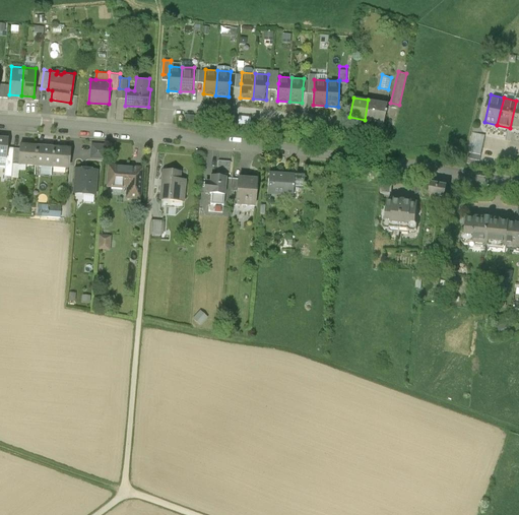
[(388,104),(368,100),(365,120),(384,123),(388,104)]
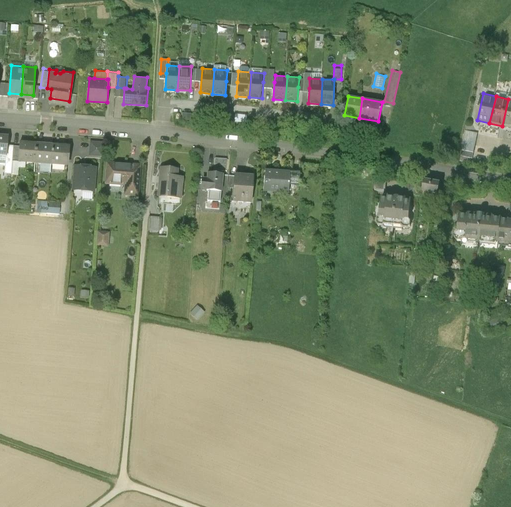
[(510,100),(508,99),(502,126),(510,129),(510,100)]
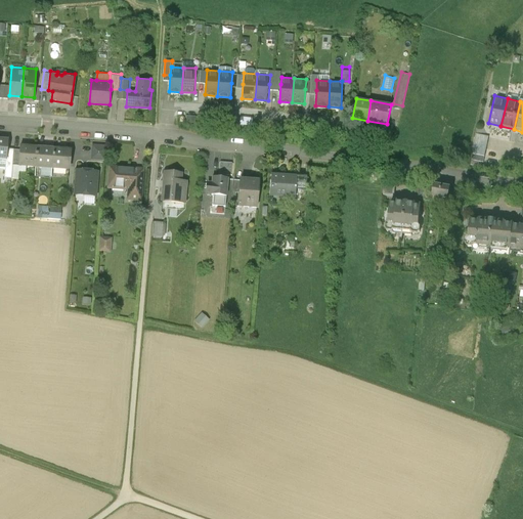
[(490,134),(478,131),(473,157),(484,159),(490,134)]
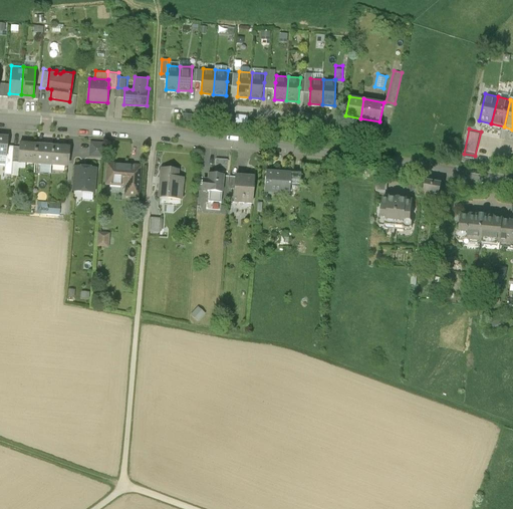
[(9,134),(0,133),(0,152),(7,153),(9,134)]
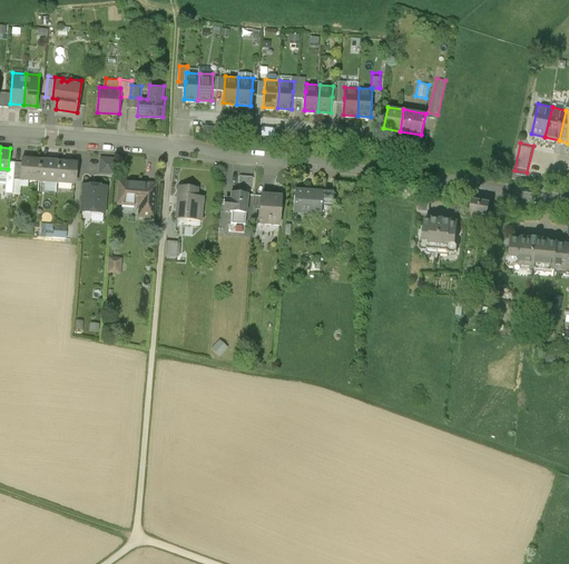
[(114,156),(101,154),(99,171),(111,172),(114,156)]
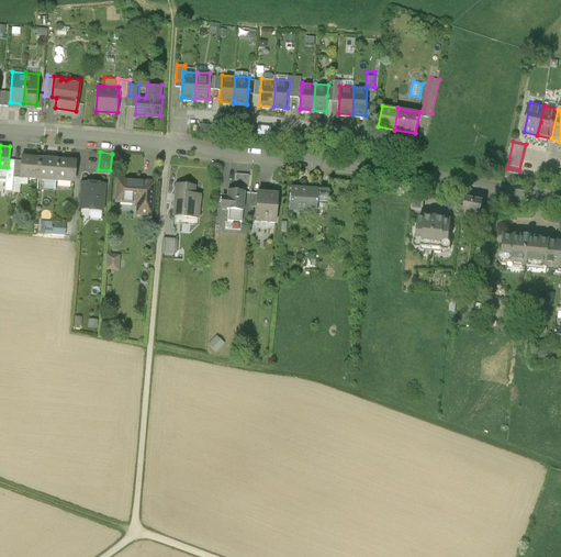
[(38,176),(41,154),(22,153),(21,174),(38,176)]
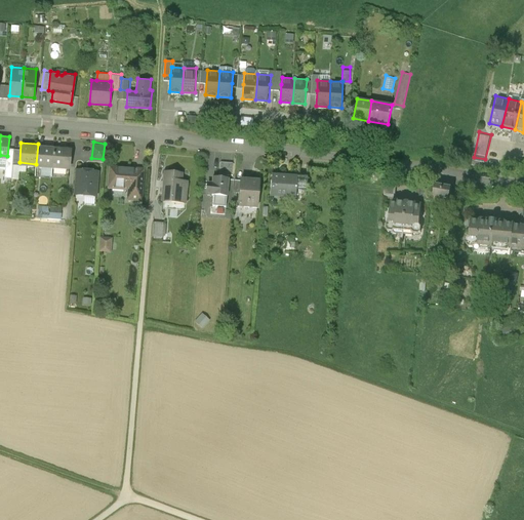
[(53,146),(38,144),(36,164),(52,165),(53,146)]
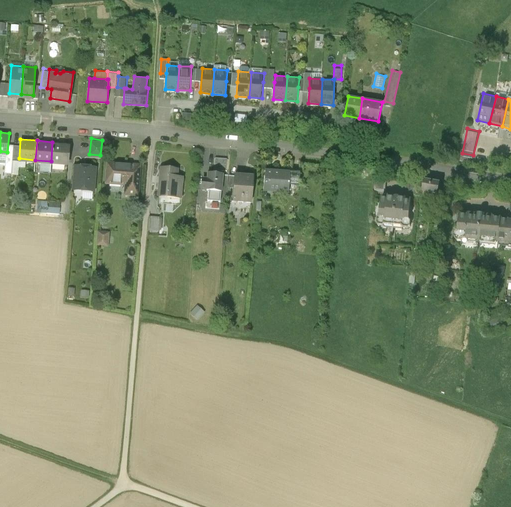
[(69,143),(52,142),(51,161),(68,162),(69,143)]
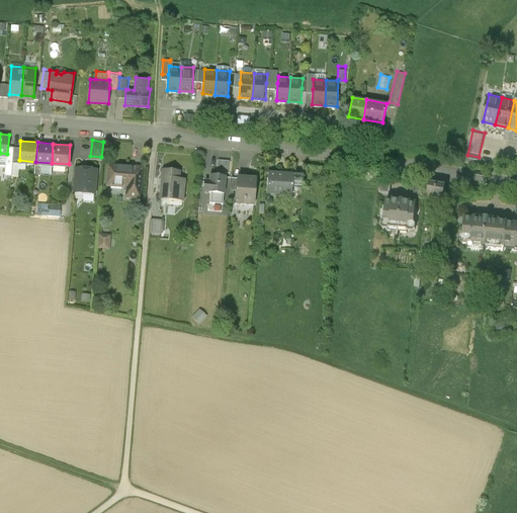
[(218,154),(218,166),(230,167),(230,154),(218,154)]
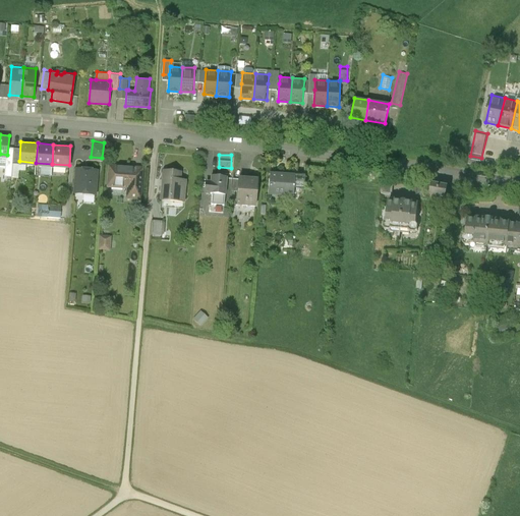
[(143,166),(109,163),(107,184),(127,186),(127,195),(141,196),(143,166)]
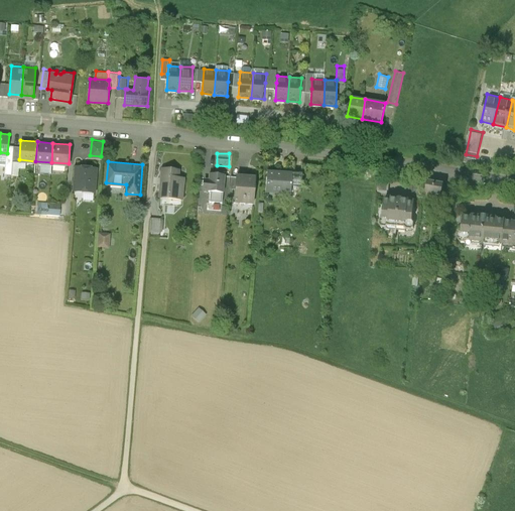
[(96,166),(76,164),(74,188),(94,190),(96,166)]
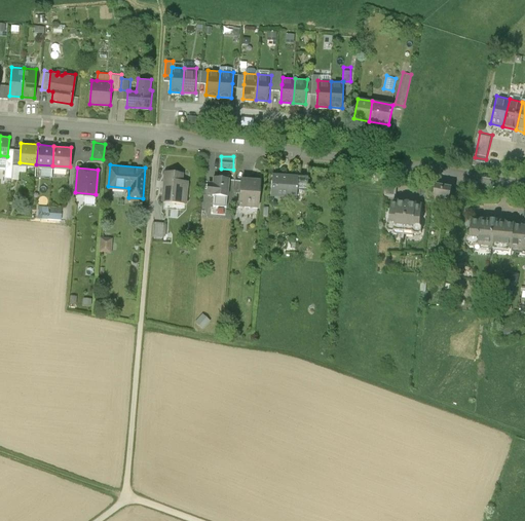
[(184,172),(165,170),(163,200),(187,202),(189,181),(183,180),(184,172)]
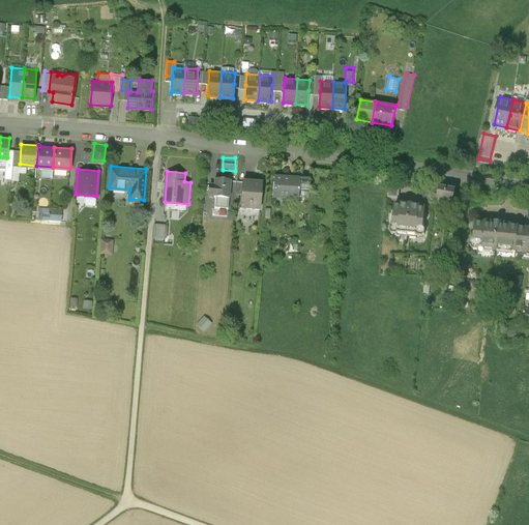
[(302,177),(278,175),(276,197),(301,199),(302,177)]
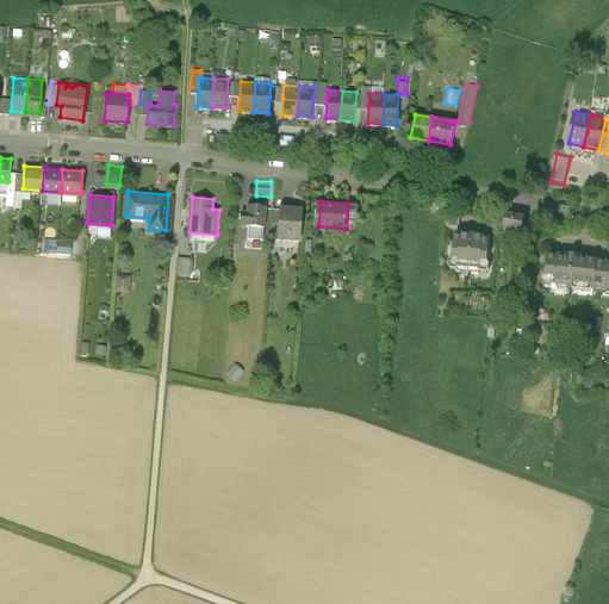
[(267,205),(248,203),(247,213),(241,213),(240,223),(265,225),(267,205)]
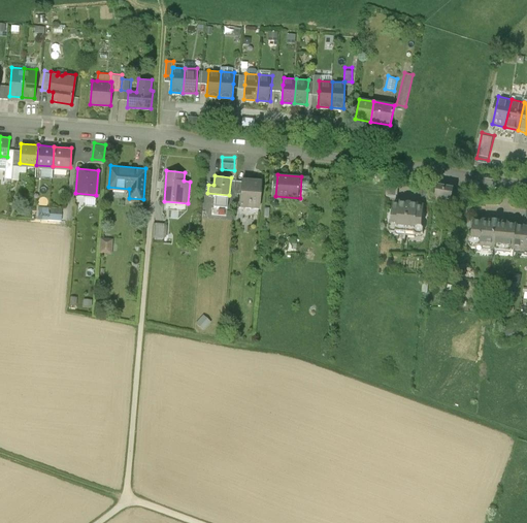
[(264,178),(242,176),(240,202),(262,204),(264,178)]
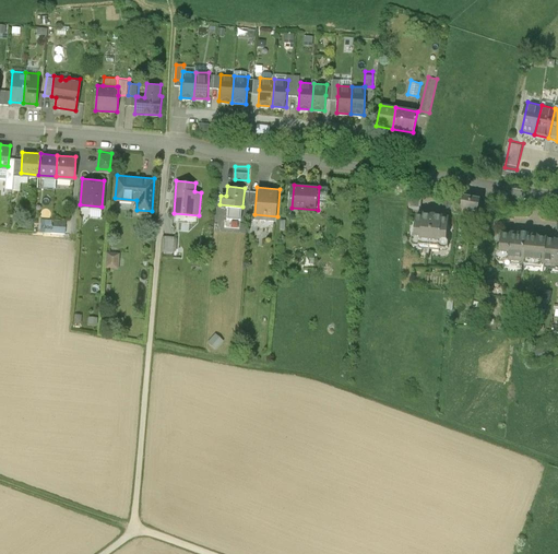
[(423,205),(425,190),(413,189),(411,204),(423,205)]
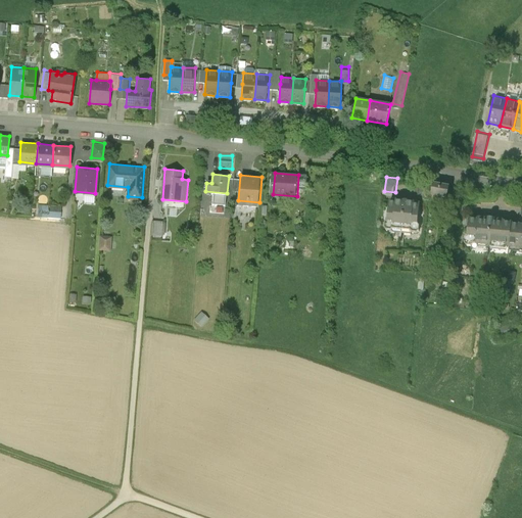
[(427,183),(417,182),(415,194),(425,195),(427,183)]
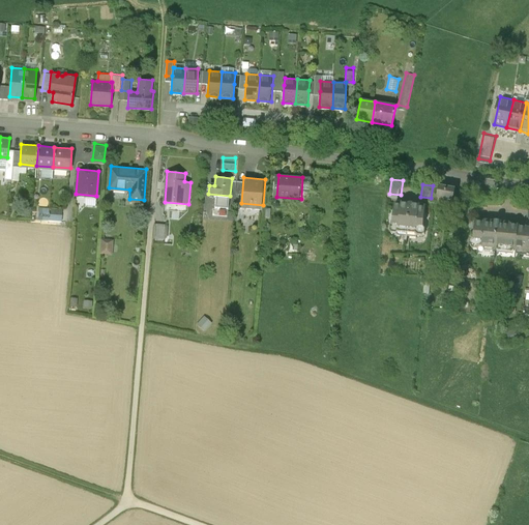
[(457,187),(442,184),(440,197),(446,198),(446,201),(454,202),(454,205),(463,207),(466,195),(456,193),(457,187)]
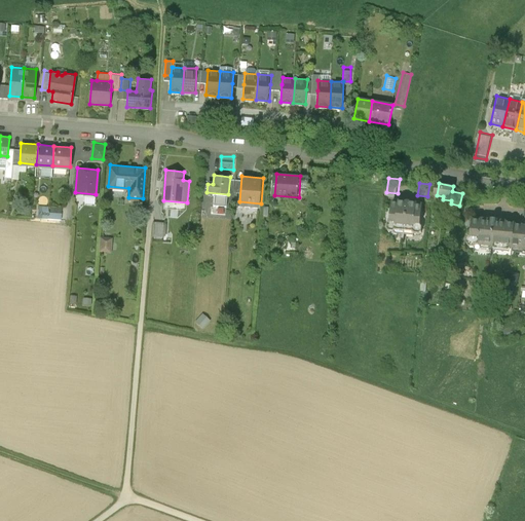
[(423,201),(394,197),(389,228),(420,232),(423,201)]
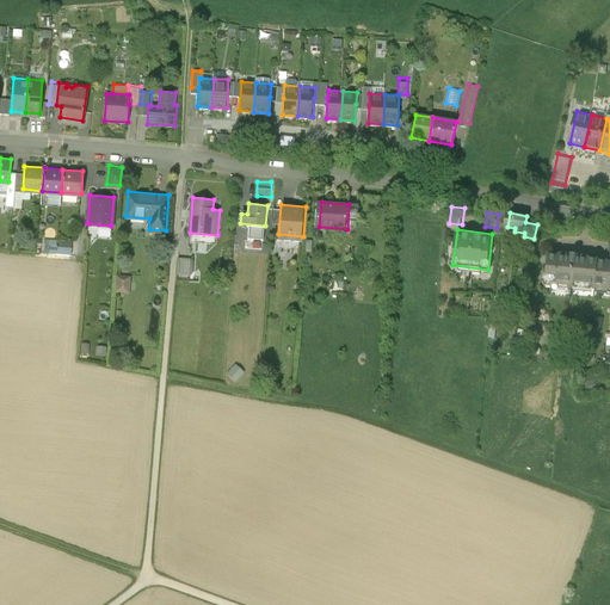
[(544,245),(554,246),(555,232),(547,230),(544,245)]
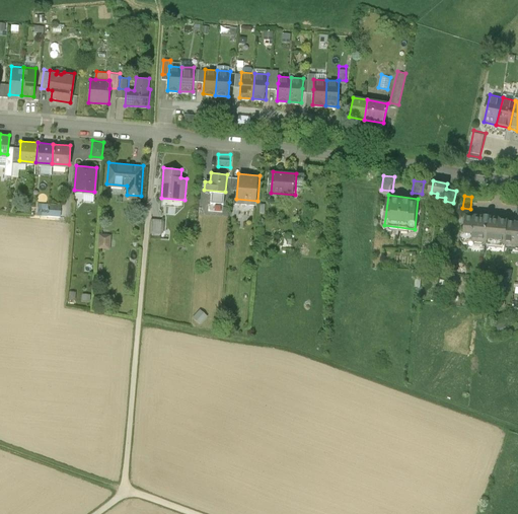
[(41,198),(39,210),(60,213),(61,201),(41,198)]
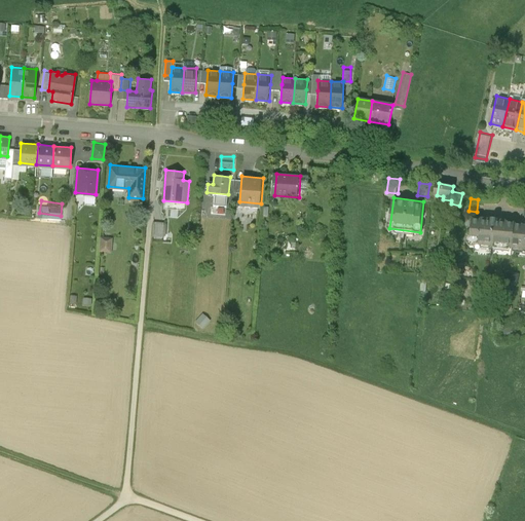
[(514,223),(475,218),(472,242),(511,247),(514,223)]
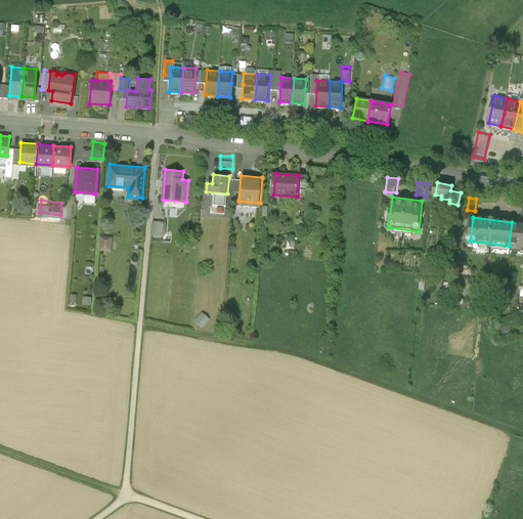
[(167,221),(157,220),(155,234),(166,235),(167,221)]
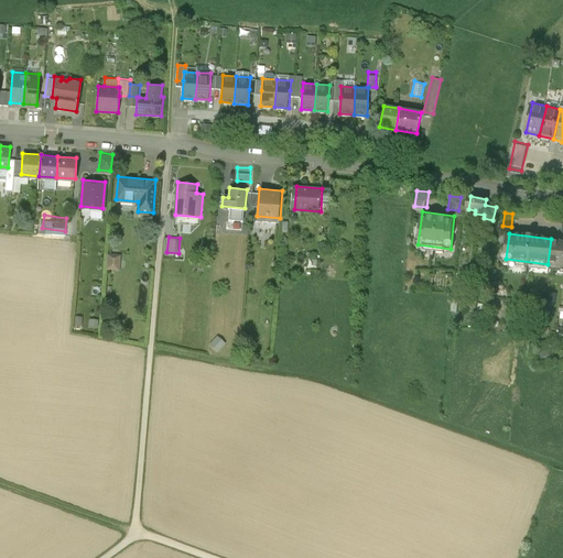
[(562,240),(551,239),(548,264),(562,265),(562,240)]
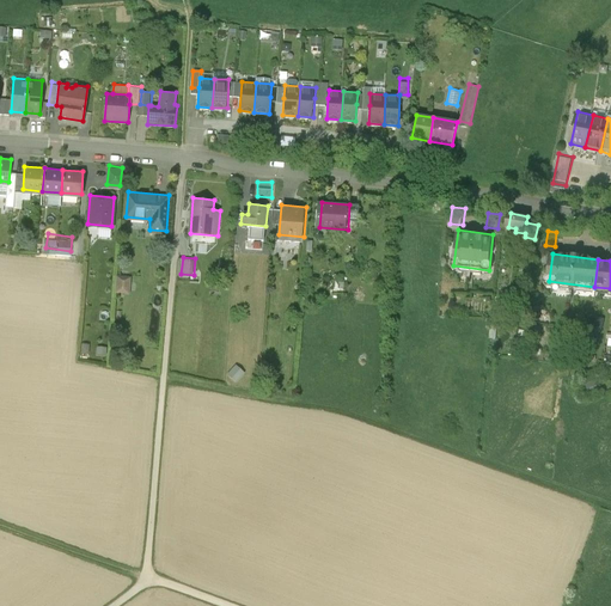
[(130,277),(117,276),(116,292),(129,293),(130,277)]
